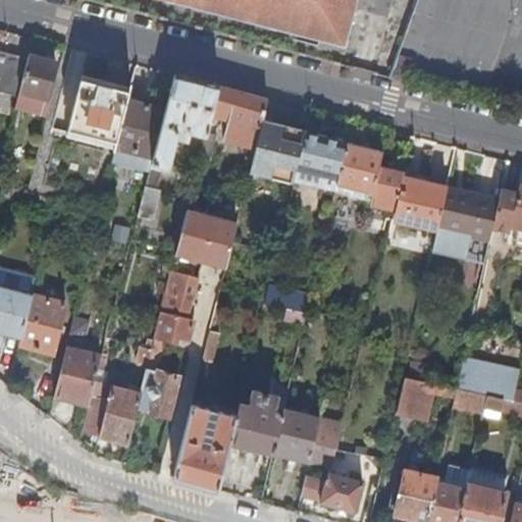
[(172,0),(347,45),(358,0),(172,0)]
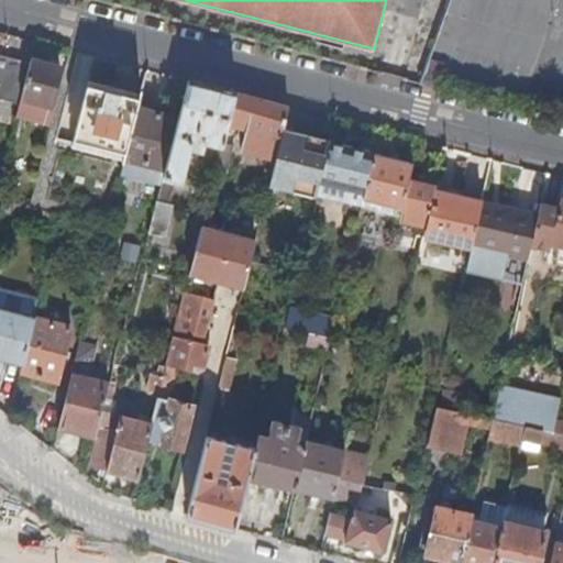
[(426,0),(406,79),(423,84),(432,59),(453,0),(426,0)]
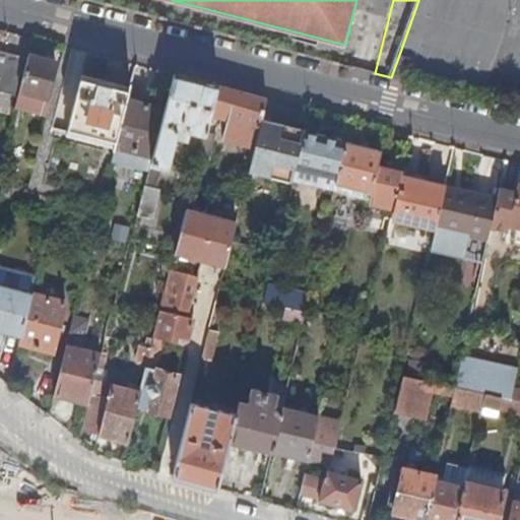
[(55,61),(27,54),(18,90),(46,98),(55,61)]
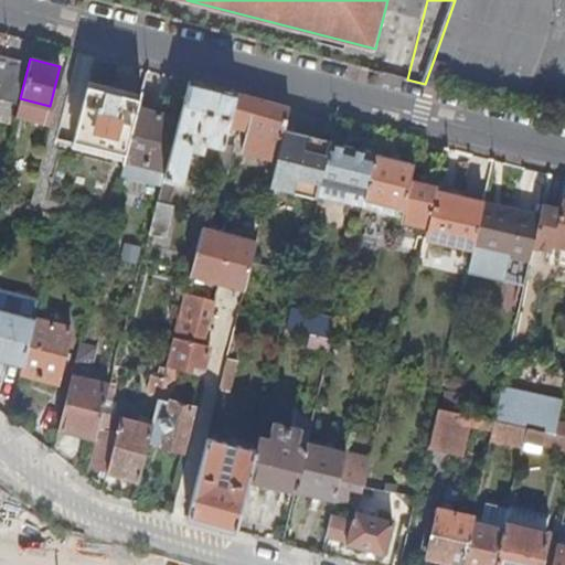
[(445,89),(451,64),(434,60),(425,84),(445,89)]
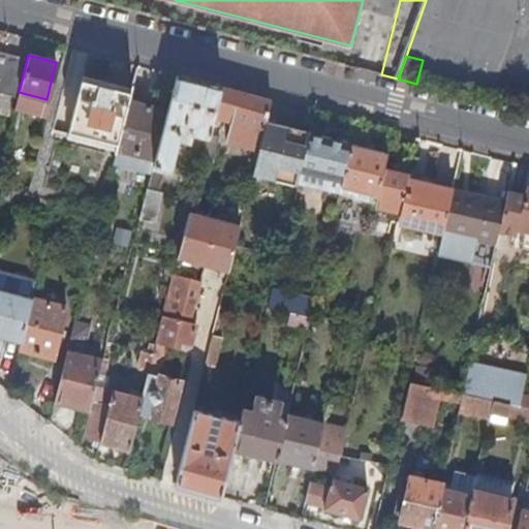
[(153,165),(163,168),(170,170),(178,141),(191,145),(193,134),(207,138),(209,133),(213,117),(220,88),(198,82),(176,75),(166,111),(154,159),(153,165)]
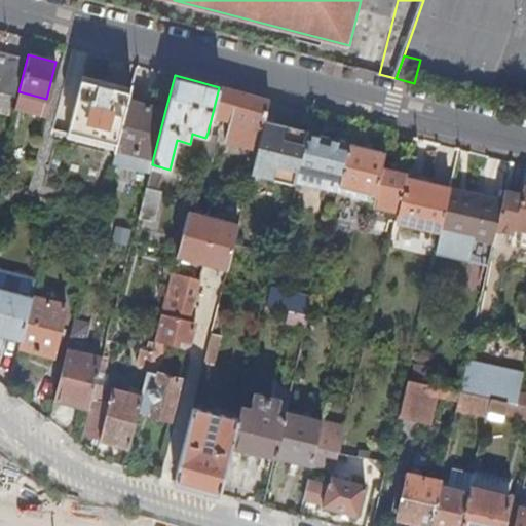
[(68,138),(116,150),(116,149),(128,100),(129,94),(81,81),(68,138)]
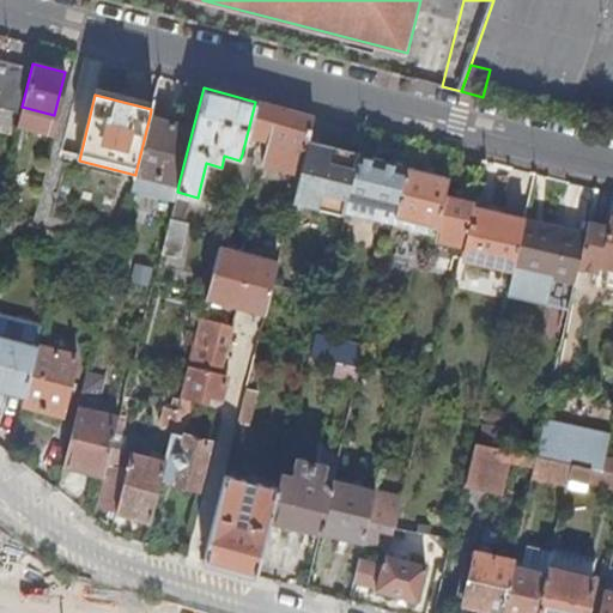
[(267,165),(299,173),(308,140),(314,116),(283,108),(255,102),(247,135),(273,143),(267,165)]
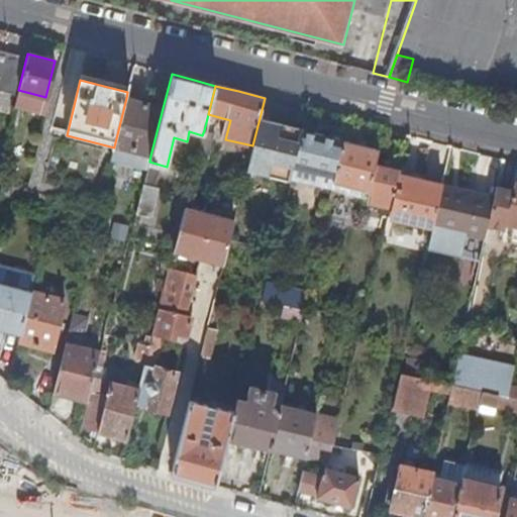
[(45,97),(18,90),(15,105),(46,113),(50,98),(45,97)]
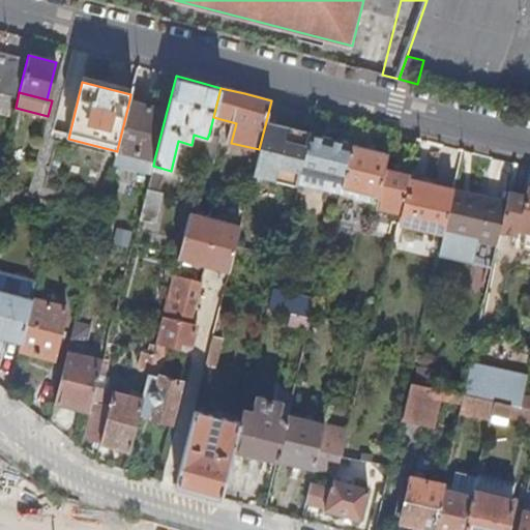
[(117,150),(154,159),(167,111),(129,100),(117,150)]
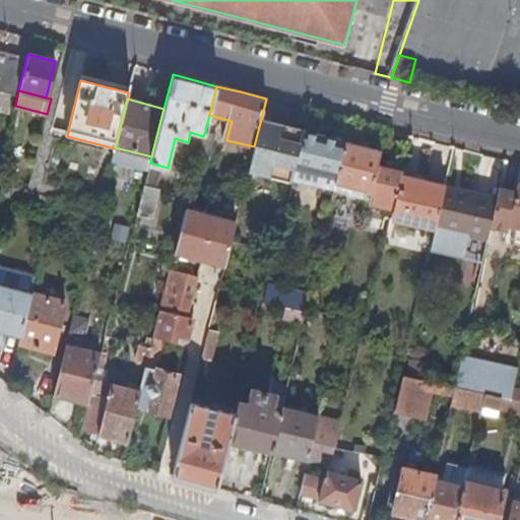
[(304,129),(300,128),(298,137),(267,129),(269,120),(261,119),(254,146),(248,172),(291,182),(291,180),(296,168),(304,131),(304,129)]
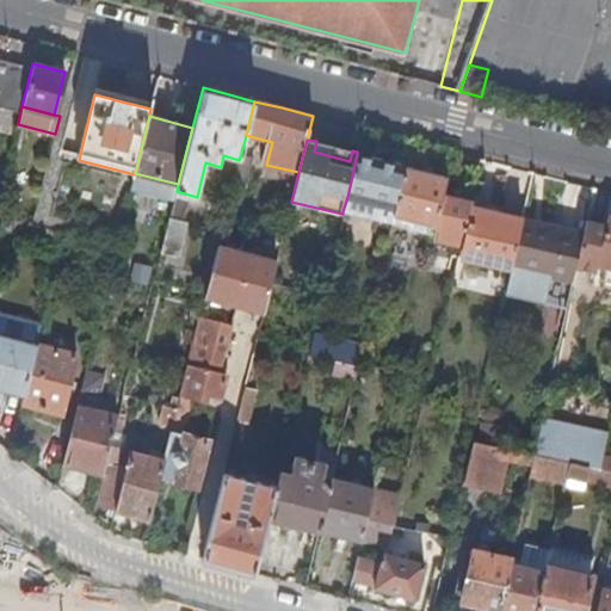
[(350,161),(352,150),(316,141),(314,152),(350,161)]
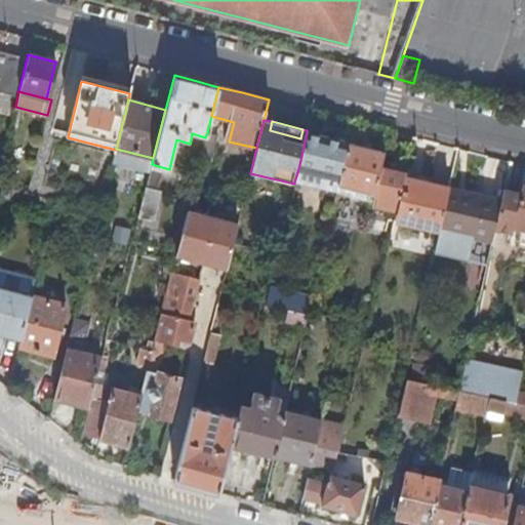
[(199,163),(209,166),(217,135),(207,132),(205,137),(199,163)]
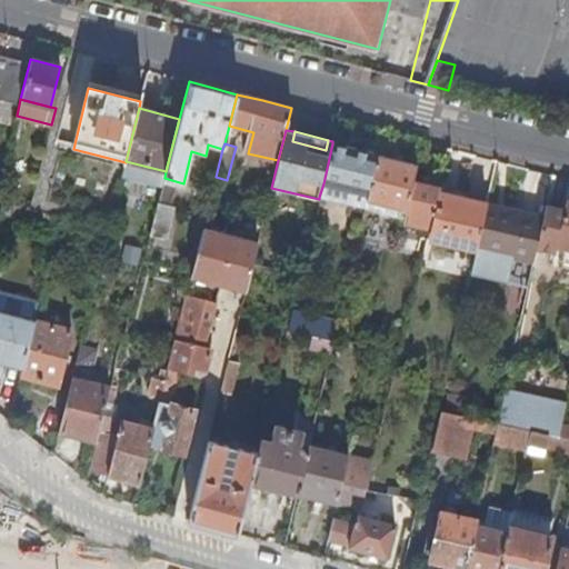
[(323,183),(339,187),(352,191),(350,201),(366,206),(367,201),(377,156),(332,143),(323,183)]
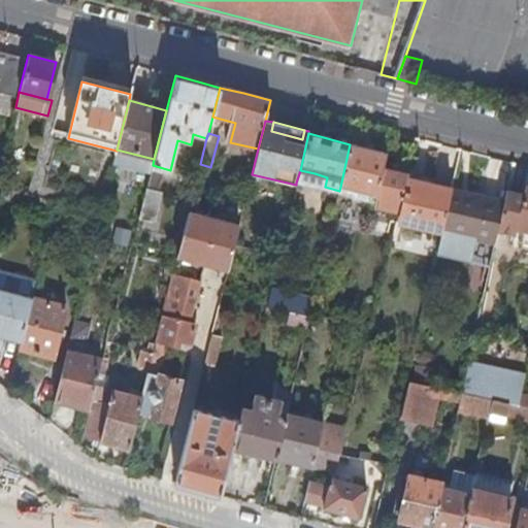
[(350,144),(340,187),(376,196),(373,208),(398,215),(401,203),(407,180),(382,173),(387,155),(350,144)]
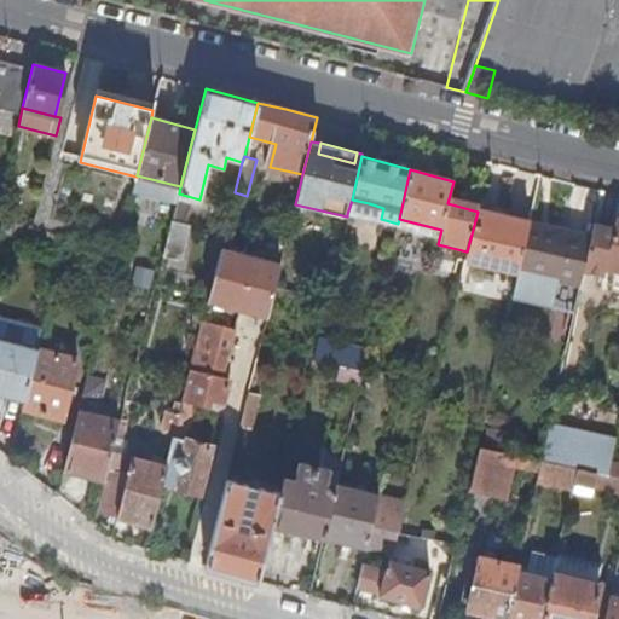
[(183,232),(191,197),(179,194),(162,260),(180,265),(187,233),(183,232)]
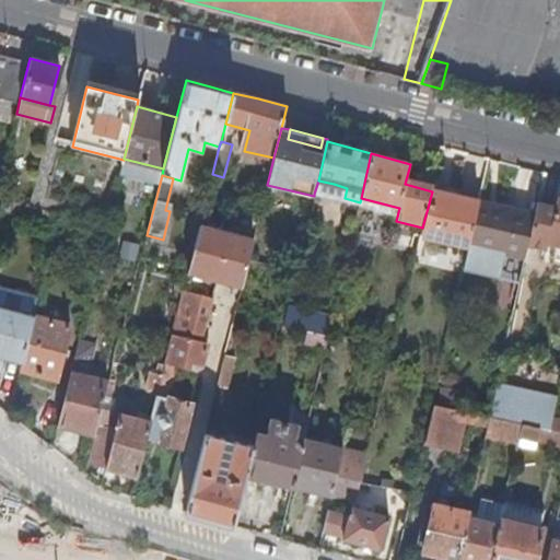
[(330,198),(334,184),(318,181),(314,194),(330,198)]
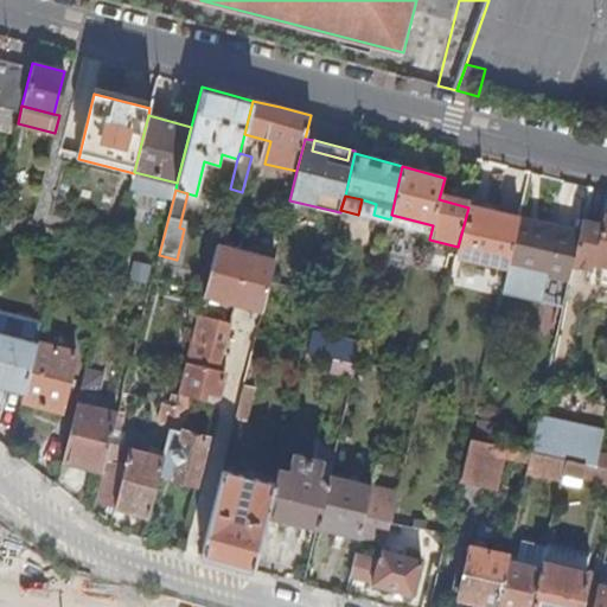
[(457,255),(508,268),(509,266),(519,218),(468,205),(468,208),(461,234),(458,247),(457,255)]
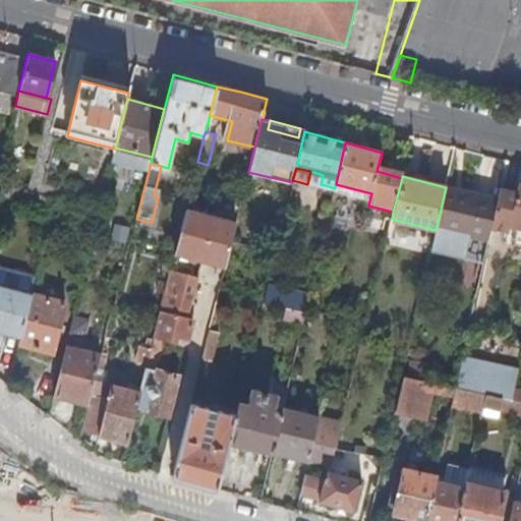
[(510,226),(520,229),(520,182),(517,192),(501,188),(498,199),(490,229),(508,233),(510,226)]
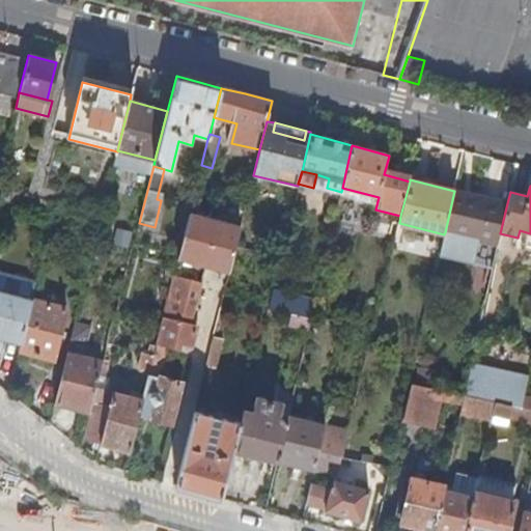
[(376,203),(379,197),(342,188),(341,192),(340,195),(376,203)]
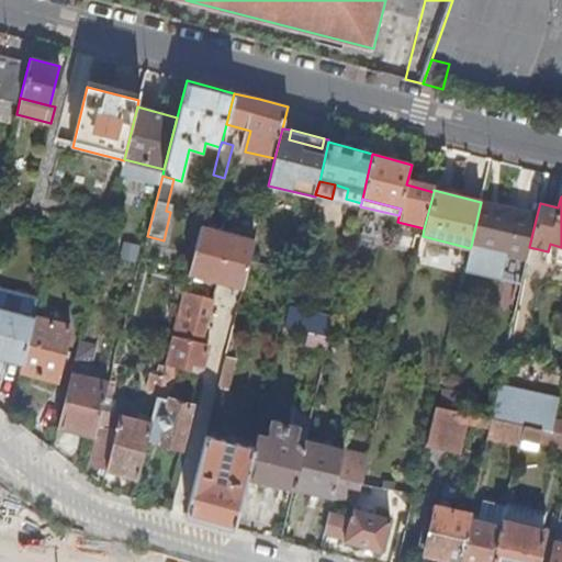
[(529,247),(537,215),(481,202),(471,246),(527,259),(529,247)]
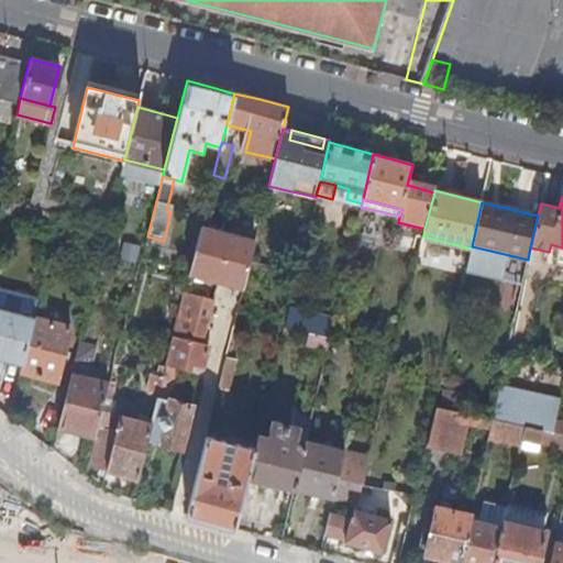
[(62,216),(30,208),(12,203),(9,218),(58,230),(62,216)]
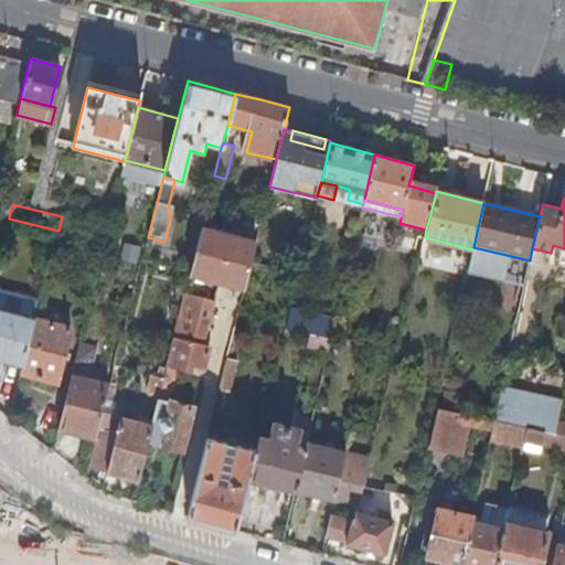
[(426,230),(400,223),(396,237),(416,243),(417,240),(424,242),(425,237),(426,230)]
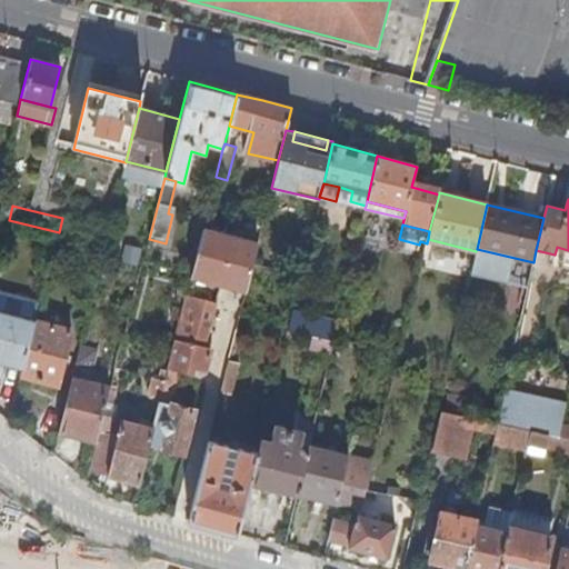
[(195,279),(237,290),(249,243),(195,229),(183,275),(181,282),(193,285),(195,279)]
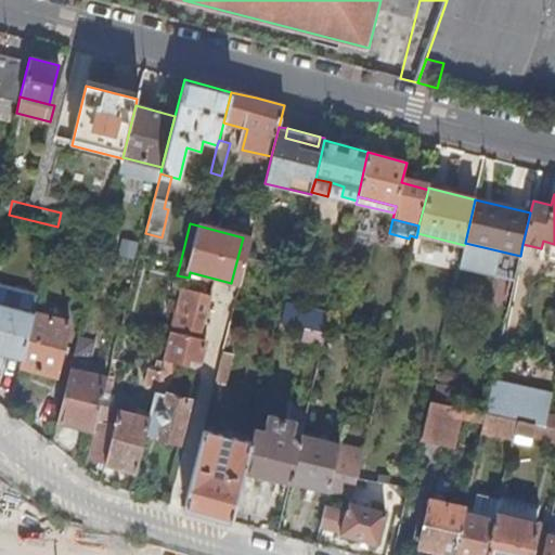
[(491,271),(516,276),(520,256),(465,243),(464,245),(463,250),(489,257),(491,259),(492,262),(492,265),(491,271)]
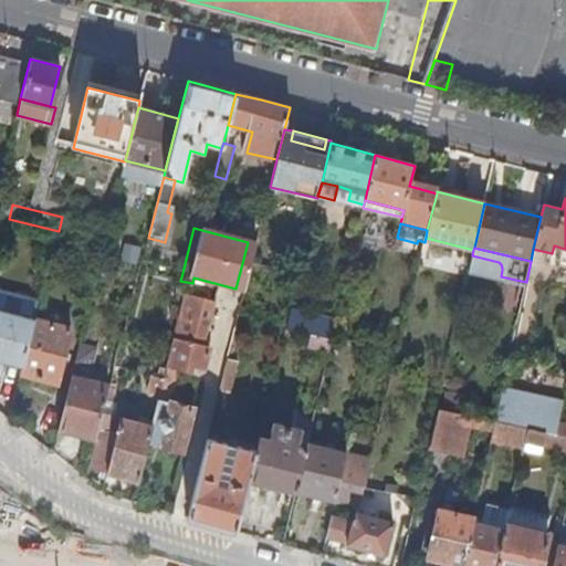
[(203,345),(215,302),(186,294),(167,367),(179,370),(198,376),(206,370),(210,354),(203,352),(206,346),(203,345)]
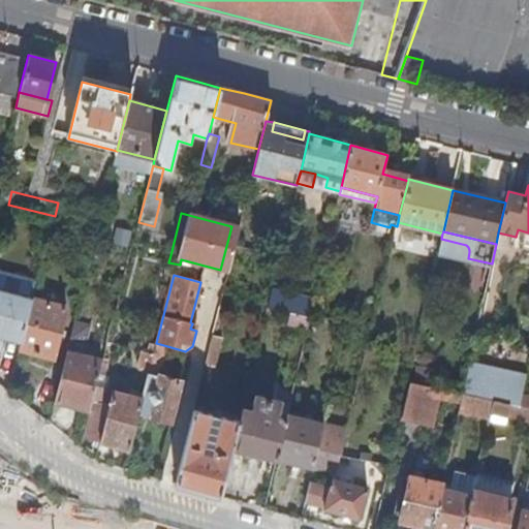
[(272,289),(268,307),(290,312),(291,312),(310,316),(311,314),(314,301),(314,299),(272,289)]
